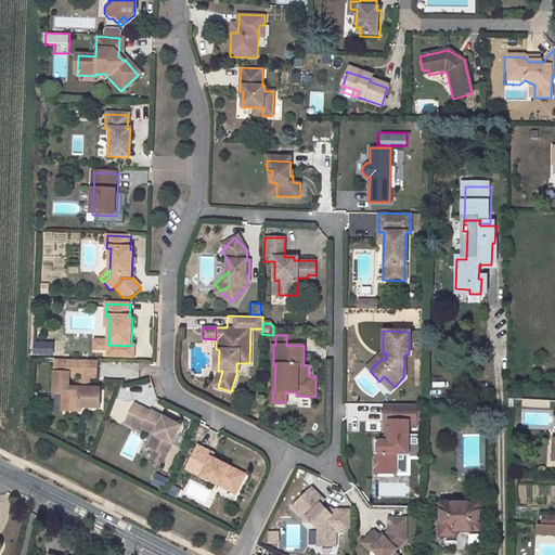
[(296,335),(286,335),(286,346),(296,346),(296,335)]
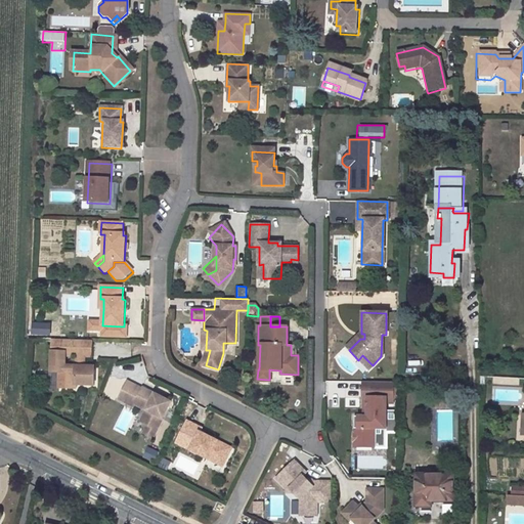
[(37,323),(36,334),(44,335),(45,324),(37,323)]
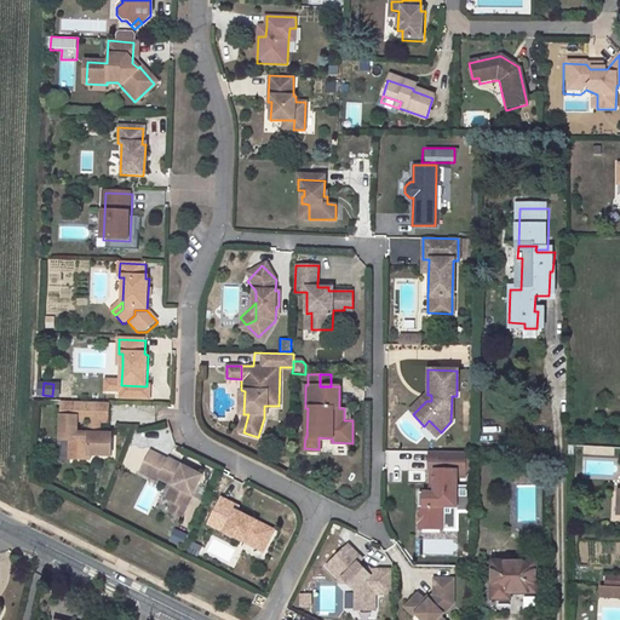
[(428,395),(409,411),(413,414),(426,401),(431,401),(431,395),(428,395)]
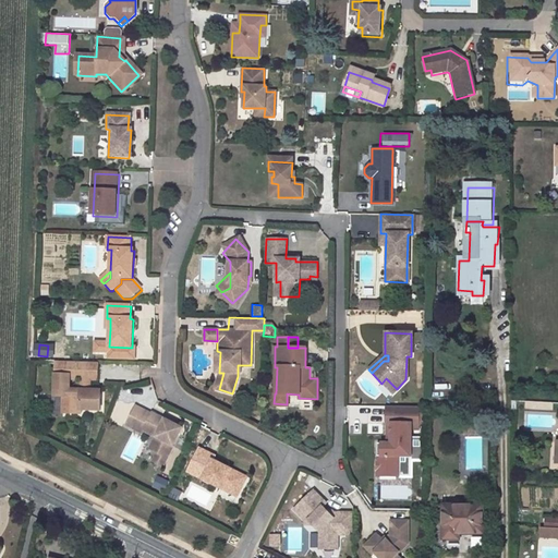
[(62,361),(62,374),(55,374),(53,396),(62,396),(61,413),(80,414),(80,410),(99,411),(100,391),(89,390),(89,379),(97,380),(98,363),(62,361)]
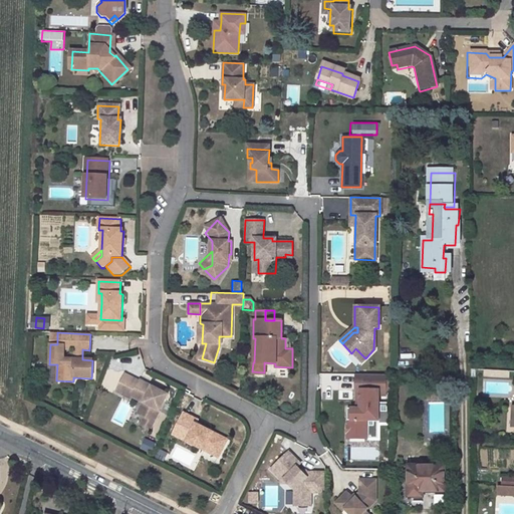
[(130,350),(130,335),(96,334),(96,350),(130,350)]
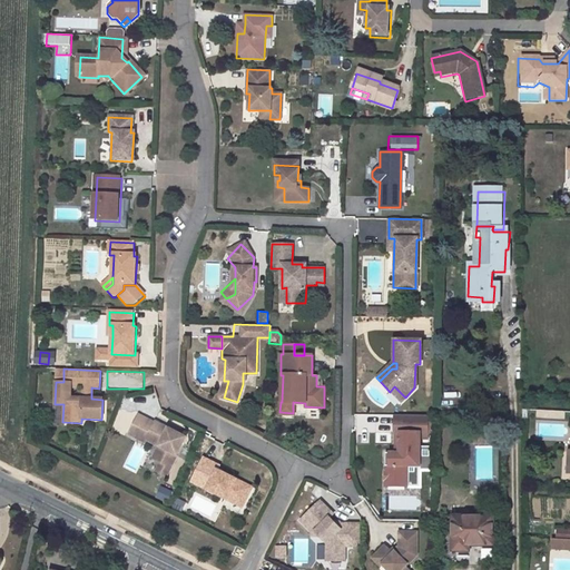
[(228,381),(224,381),(219,396),(224,397),(228,381)]
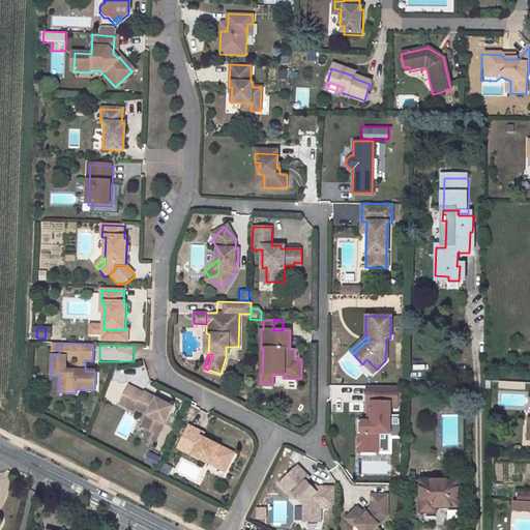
[(366,359),(362,364),(372,374),(377,370),(366,359)]
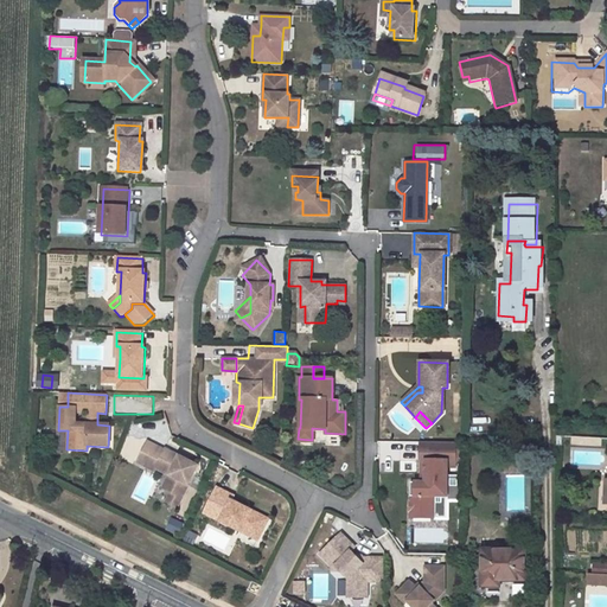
[(165,451),(147,441),(136,462),(154,472),(155,468),(168,475),(173,478),(167,491),(170,493),(181,498),(198,466),(165,448),(165,451)]
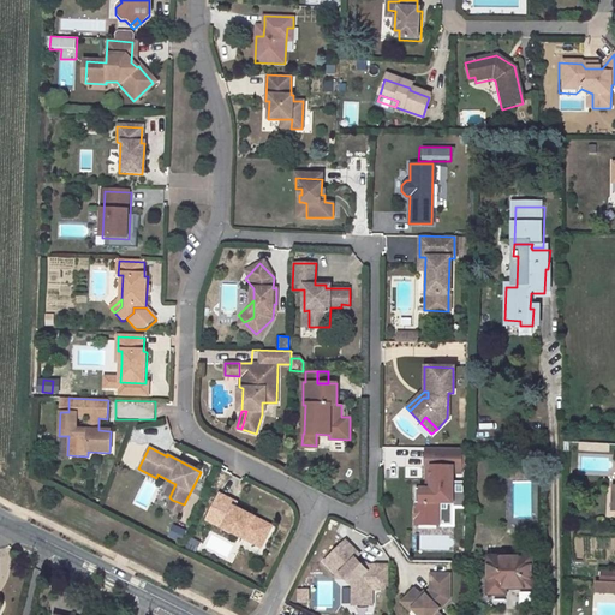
[(460,449),(424,448),(423,466),(425,466),(424,479),(427,481),(427,489),(415,489),(413,525),(439,525),(439,503),(452,503),(452,473),(460,473),(460,449)]
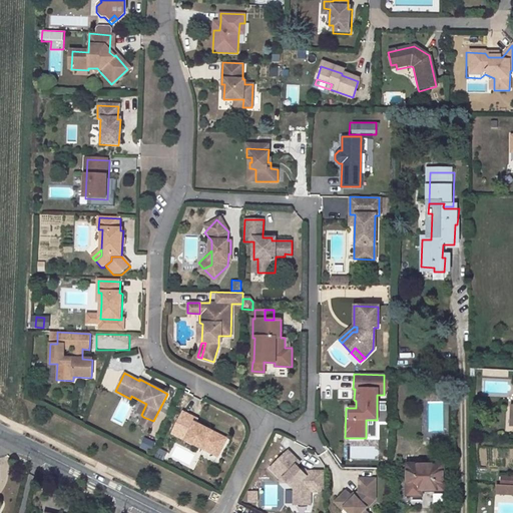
[(146,404),(142,402),(137,413),(141,415),(146,404)]
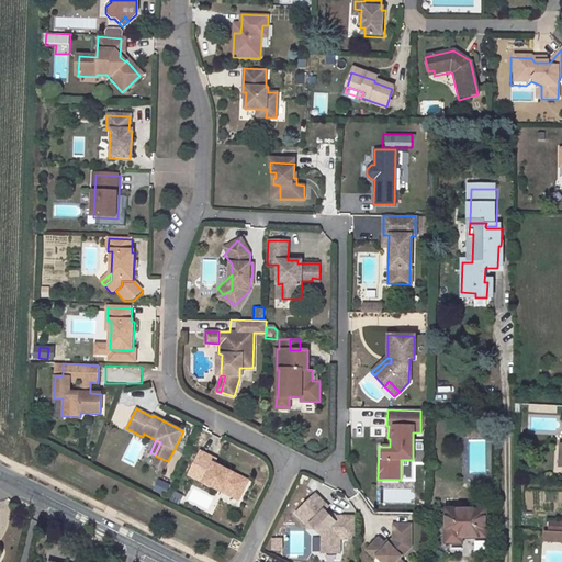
[(216,460),(201,452),(192,468),(208,475),(204,482),(223,492),(225,487),(240,496),(248,481),(214,463),(216,460)]
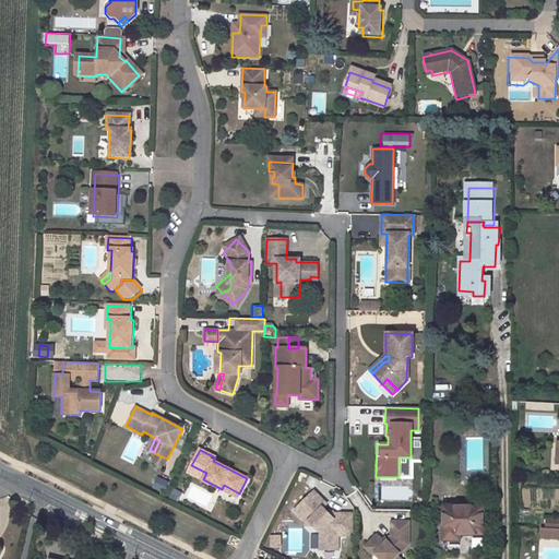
[(253,467),(257,459),(237,450),(233,459),(253,467)]
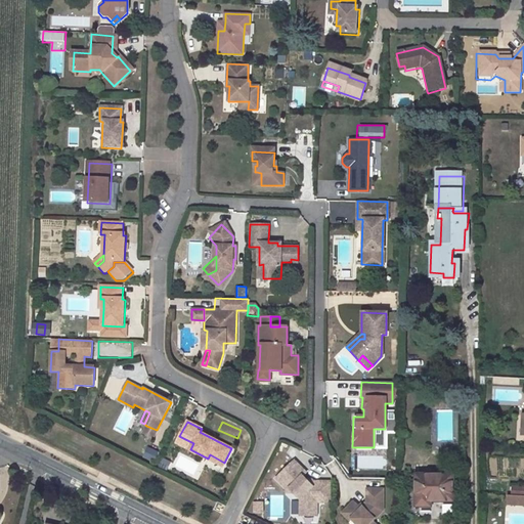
[(157,430),(146,426),(143,433),(153,438),(157,430)]
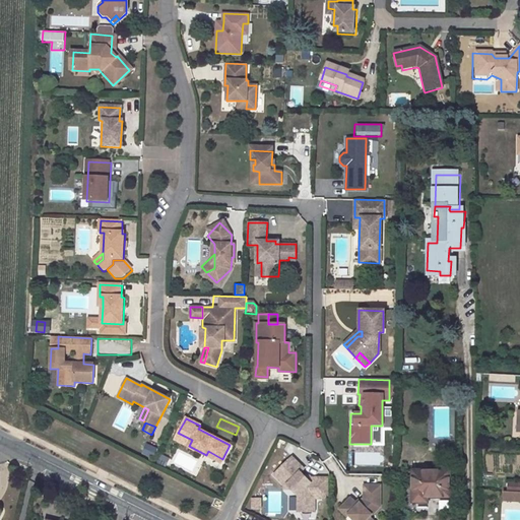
[(144,443),(140,454),(152,458),(156,448),(144,443)]
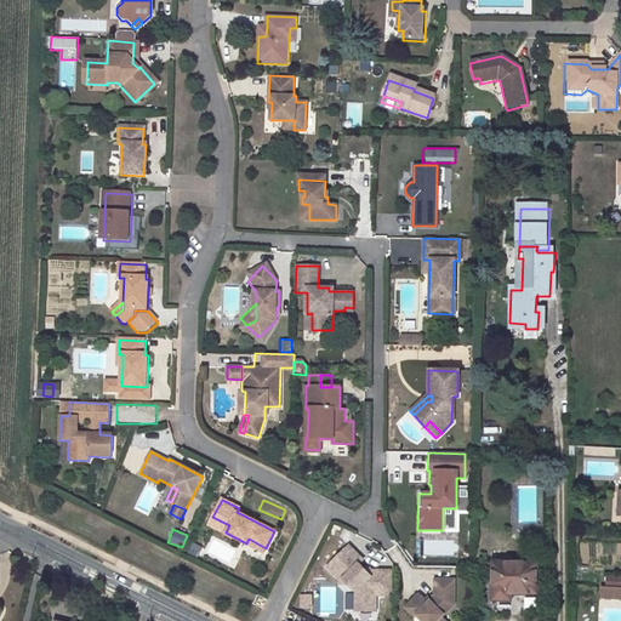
[(266,548),(249,539),(246,543),(263,552),(266,548)]
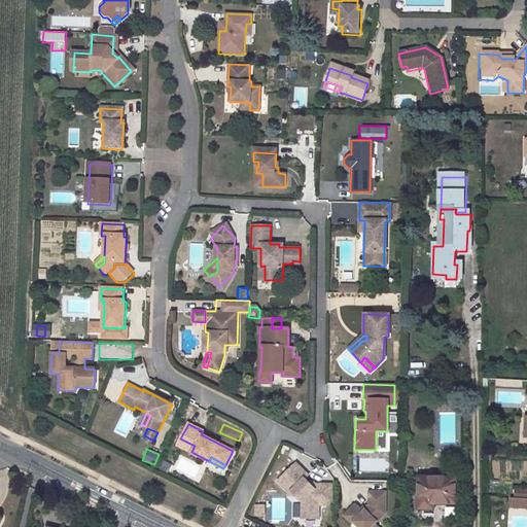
[(157,469),(167,473),(172,464),(163,460),(157,469)]
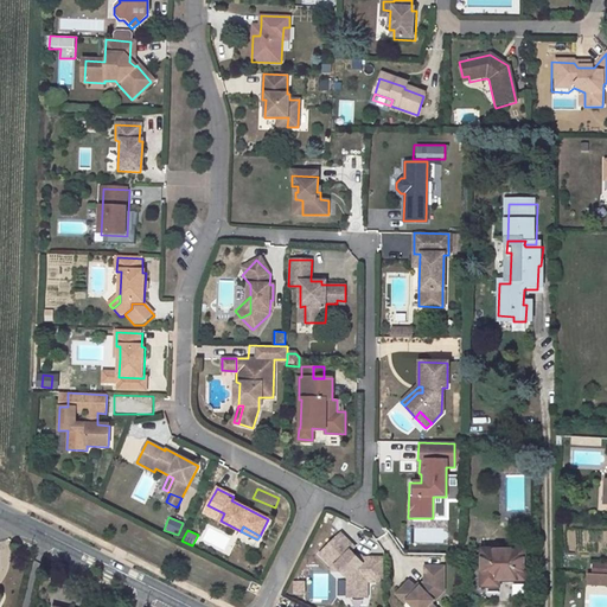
[(342,534),(320,554),(334,568),(336,567),(347,579),(347,596),(366,598),(368,581),(383,581),(384,557),(357,557),(351,551),(355,548),(342,534)]
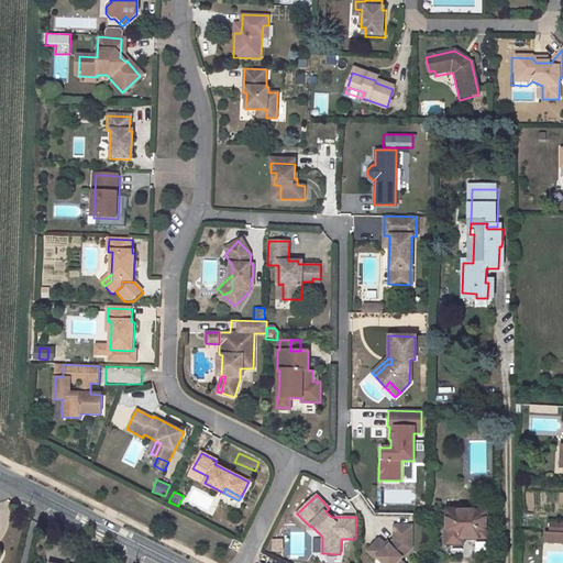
[(484,539),(485,511),(434,510),(433,556),(446,558),(446,545),(460,545),(461,539),(484,539)]
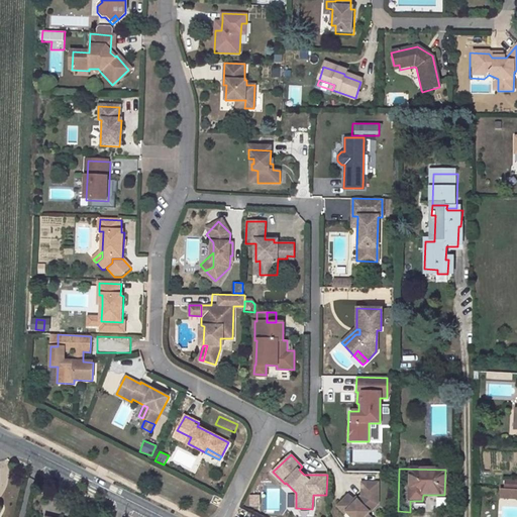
[(377,483),(359,483),(359,497),(354,503),(346,495),(335,506),(343,514),(344,512),(348,516),(369,516),(366,514),(376,504),(377,483)]
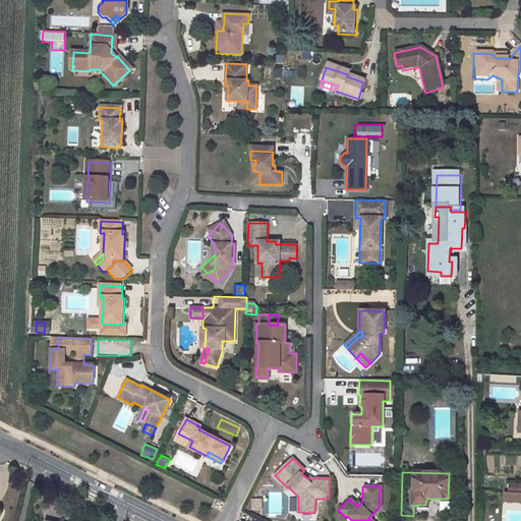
[(520,495),(510,494),(509,502),(520,504),(520,495)]
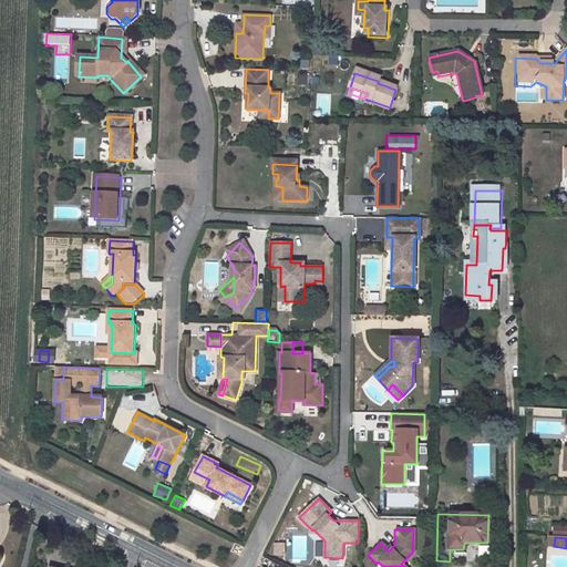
[(285,544),(275,543),(275,554),(284,554),(285,544)]
